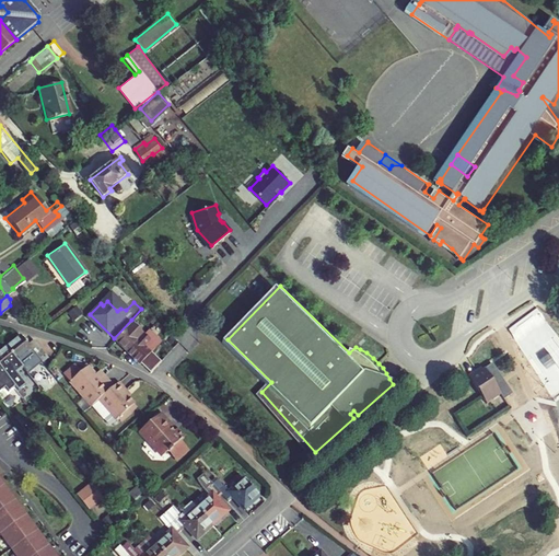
[(131,320),(114,338),(126,350),(143,332),(131,320)]
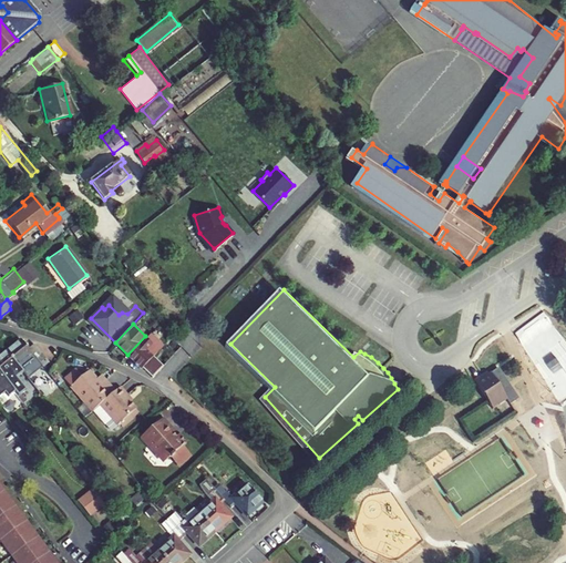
[(127,355),(140,367),(160,346),(147,334),(145,336),(127,355)]
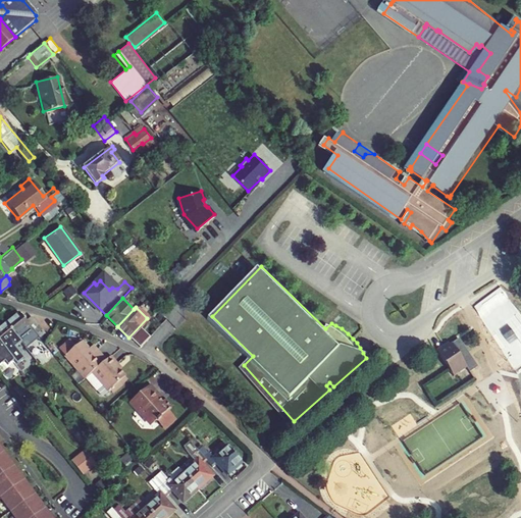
[(18,310),(5,320),(20,340),(30,331),(34,337),(38,333),(24,317),(18,310)]
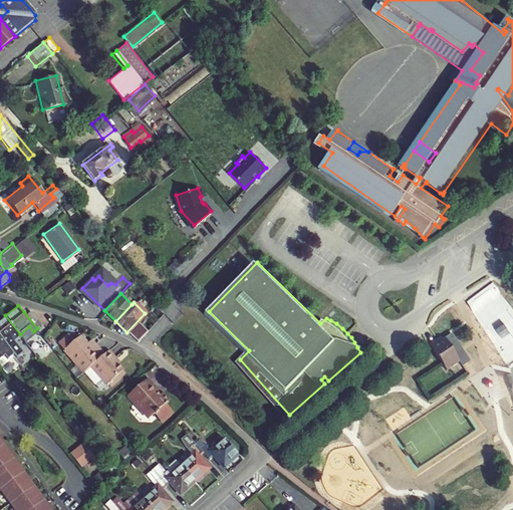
[(29,308),(24,312),(37,328),(39,330),(44,326),(29,308)]
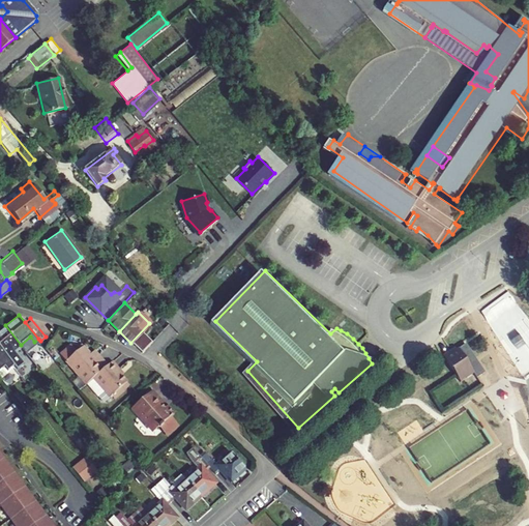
[(5,325),(0,329),(0,347),(6,355),(12,363),(16,368),(23,362),(13,350),(21,345),(5,325)]
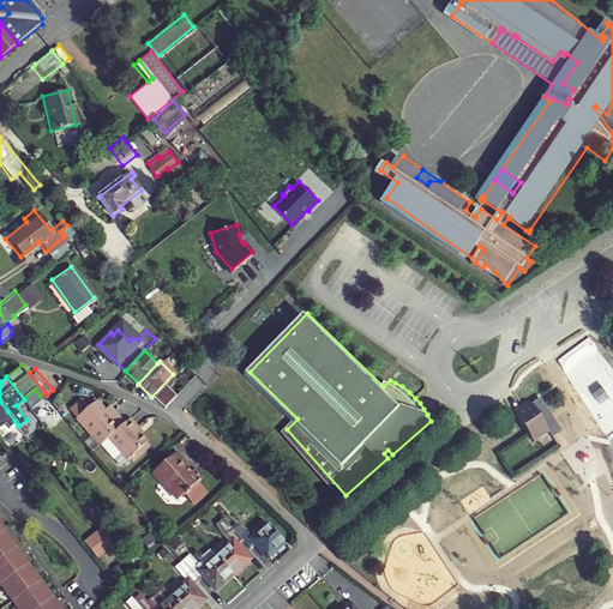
[(544,403),(538,395),(528,399),(534,408),(544,403)]
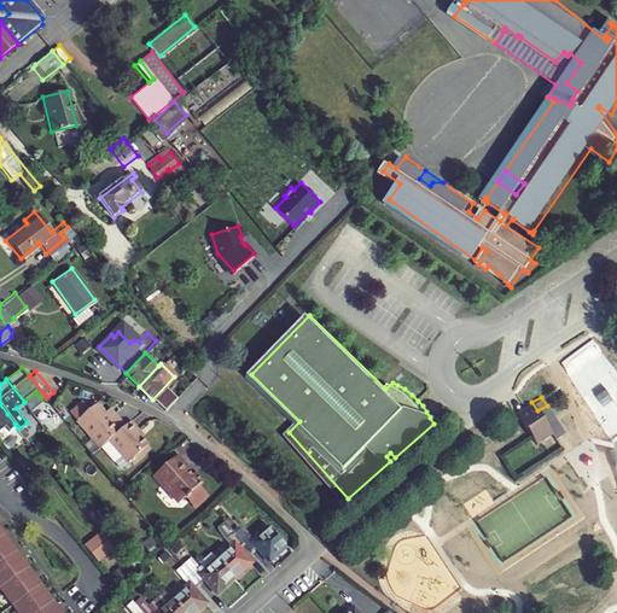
[(106,416),(102,410),(94,402),(88,408),(81,400),(69,410),(91,436),(99,444),(99,445),(123,425),(112,412),(110,414),(106,416)]
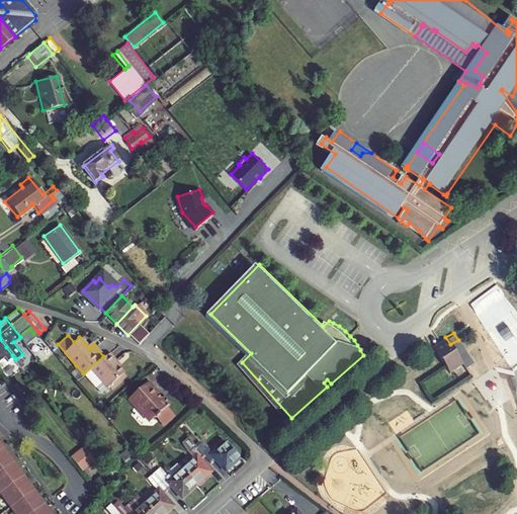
[(471,359),(458,340),(450,344),(445,337),(442,340),(439,342),(437,339),(431,343),(448,368),(460,360),(463,364),(471,359)]
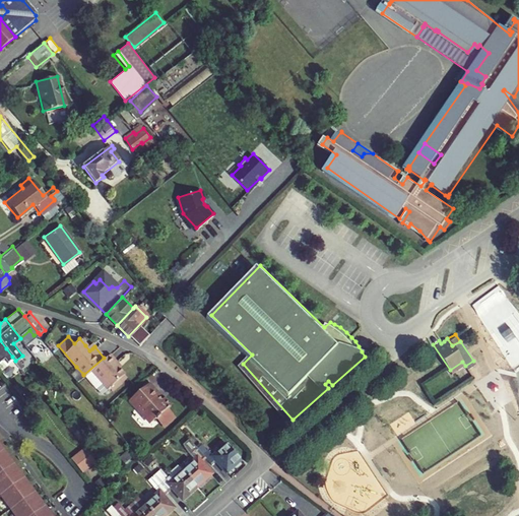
[(6,348),(0,340),(0,369),(8,363),(6,361),(12,357),(6,348)]
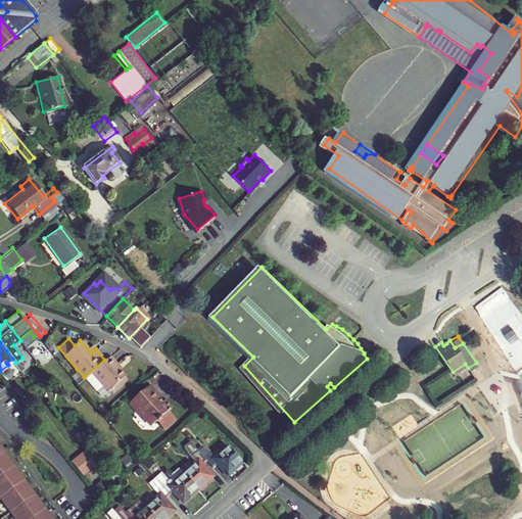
[(109,356),(104,360),(84,377),(95,389),(100,384),(106,391),(123,376),(117,370),(113,365),(115,363),(109,356)]
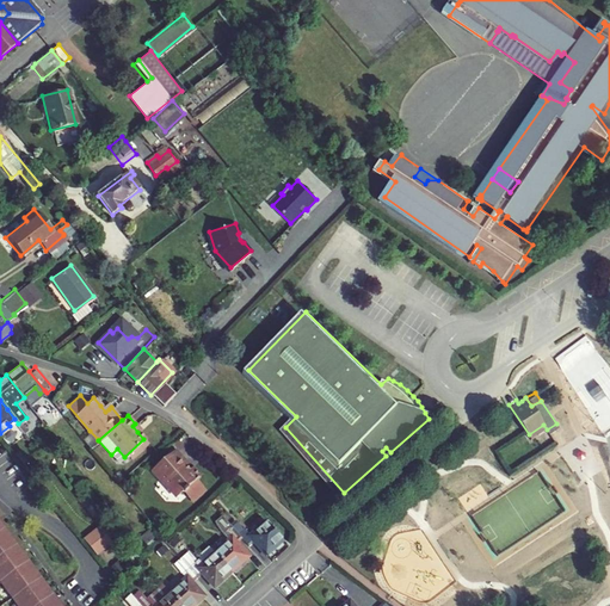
[(81,438),(90,446),(98,439),(90,431),(81,438)]
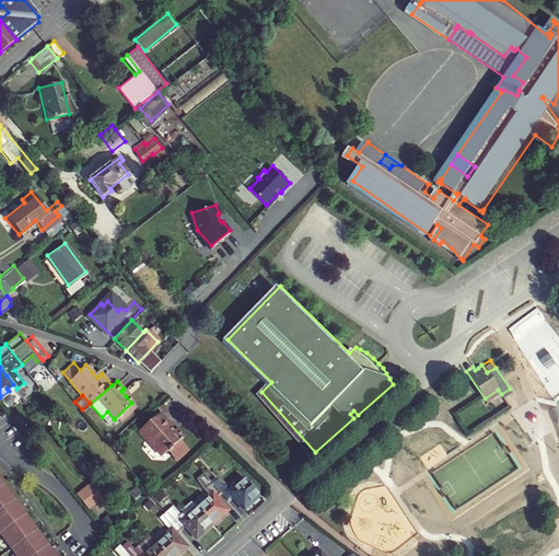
[(134,406),(131,403),(114,419),(116,421),(134,406)]
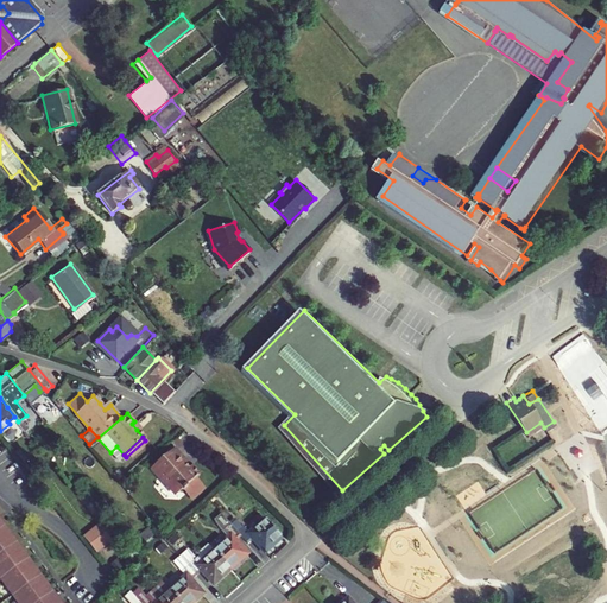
[(175,445),(174,446),(185,461),(187,459),(175,445)]
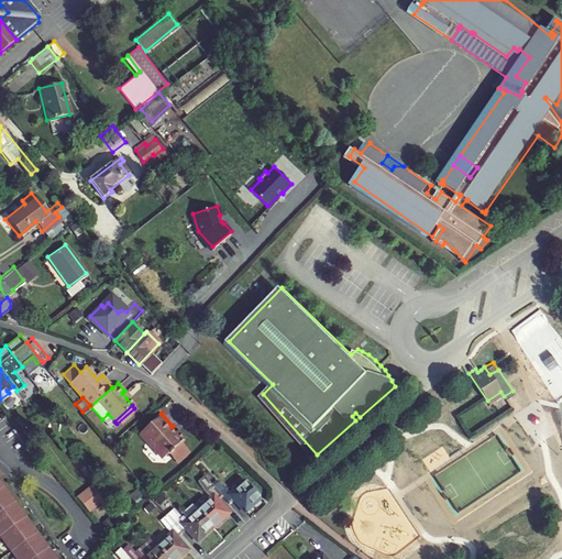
[(149,441),(147,442),(157,455),(164,456),(166,452),(175,462),(187,451),(179,442),(183,439),(176,430),(173,434),(168,429),(172,427),(161,414),(141,431),(149,441)]
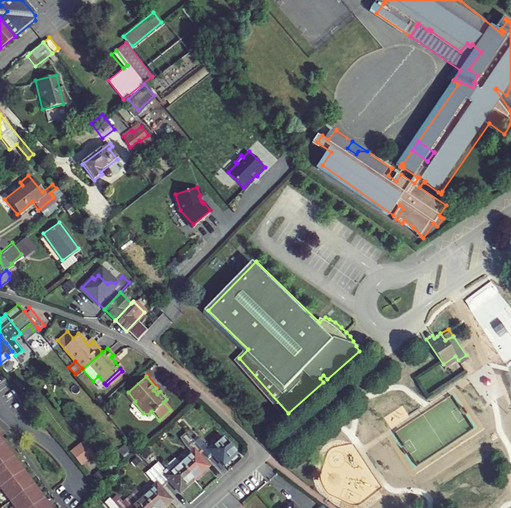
[(126,393),(134,402),(135,401),(128,392),(126,393)]
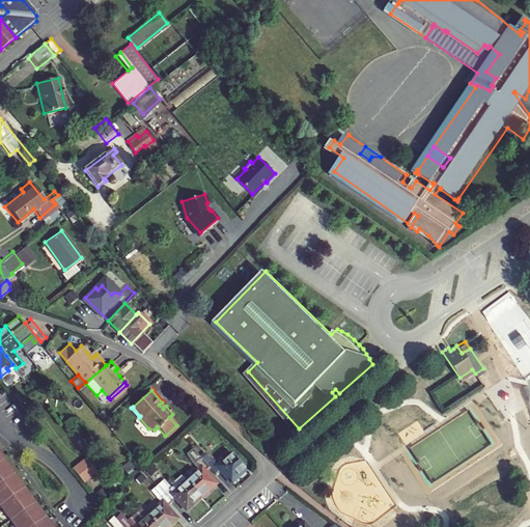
[(177,426),(176,425),(165,436),(166,437),(177,426)]
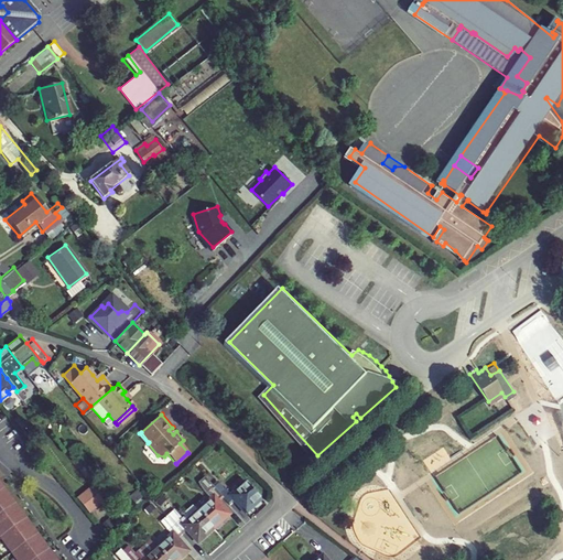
[(218,498),(223,494),(214,484),(205,474),(202,477),(204,490),(208,494),(210,492),(213,495),(198,507),(213,525),(229,510),(218,498)]
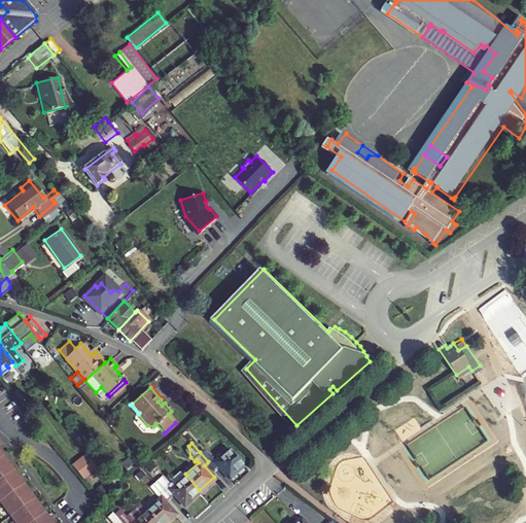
[(0,497),(18,522),(56,522),(0,446),(0,497)]
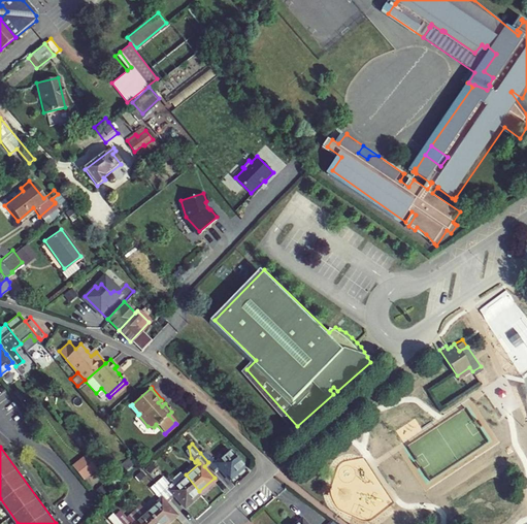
[(208,462),(213,468),(219,463),(230,477),(244,463),(231,448),(218,459),(207,448),(200,453),(208,462)]
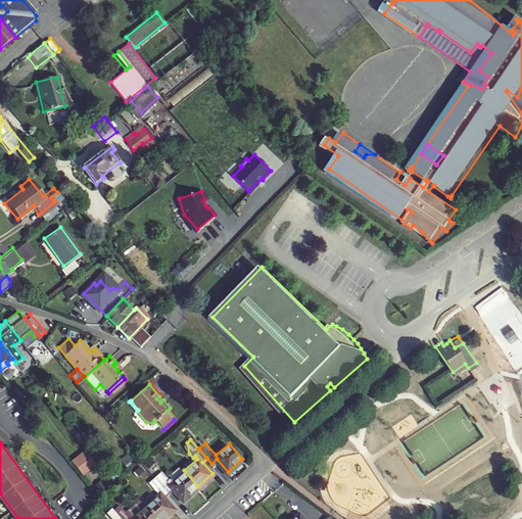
[(82,444),(80,446),(90,460),(92,458),(82,444)]
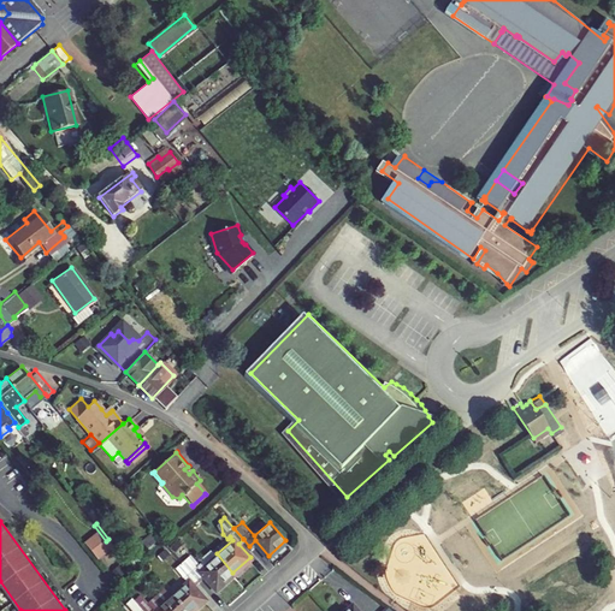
[(94,526),(80,537),(93,552),(106,541),(94,526)]
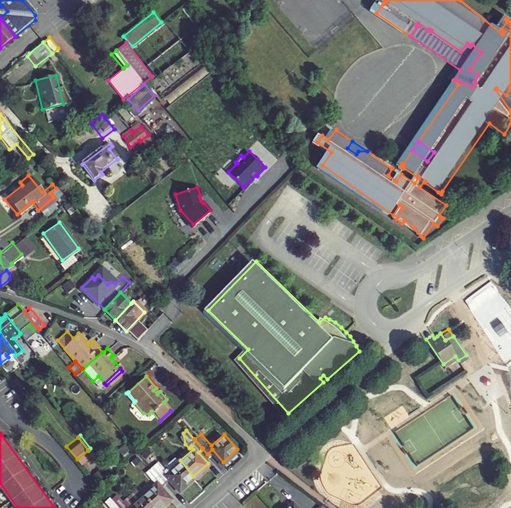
[(181,487),(193,476),(180,460),(174,454),(164,463),(158,456),(150,463),(166,481),(171,476),(181,487)]
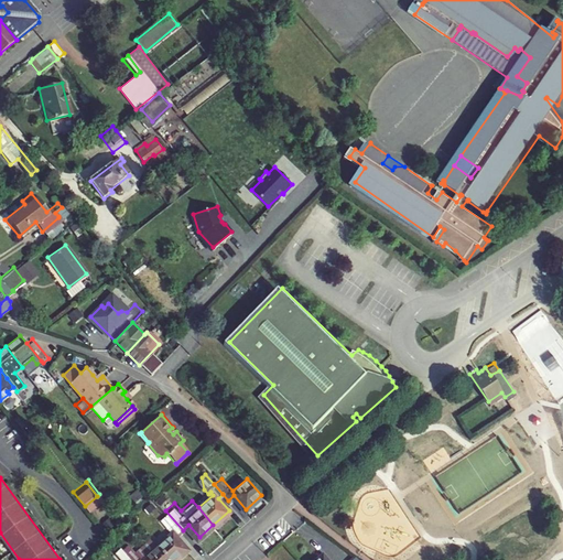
[(177,535),(183,530),(165,510),(161,515),(168,523),(166,524),(172,530),(158,544),(172,559),(174,559),(188,547),(177,535)]
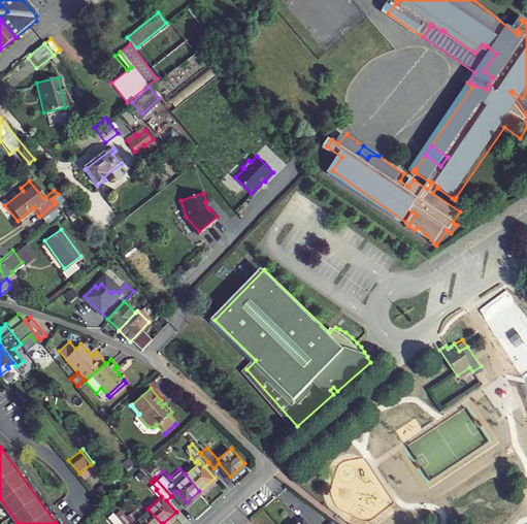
[(161,523),(147,509),(140,500),(127,513),(122,508),(117,513),(124,521),(126,523),(161,523)]
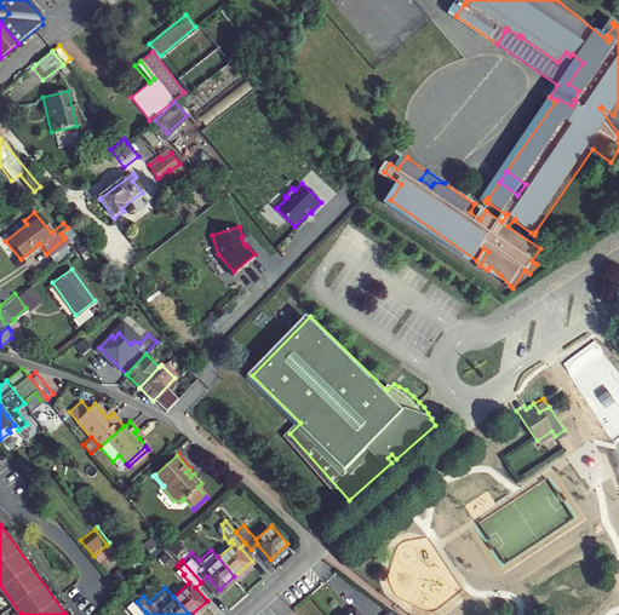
[(367,614),(356,602),(340,614),(399,614),(388,605),(382,611),(379,609),(372,614),(367,614)]
